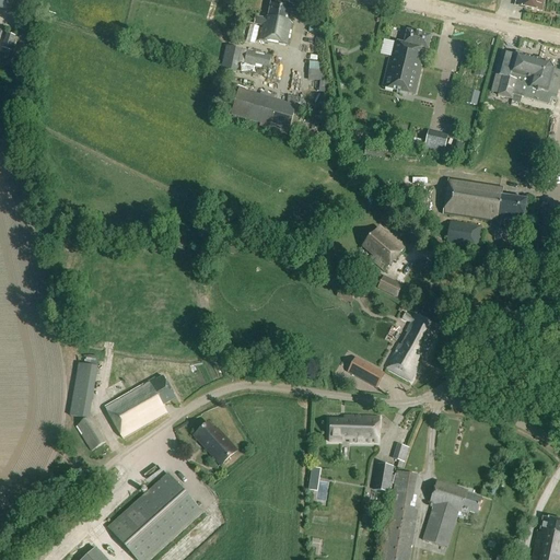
[(0,0),(0,10),(8,13),(12,0),(0,0)]
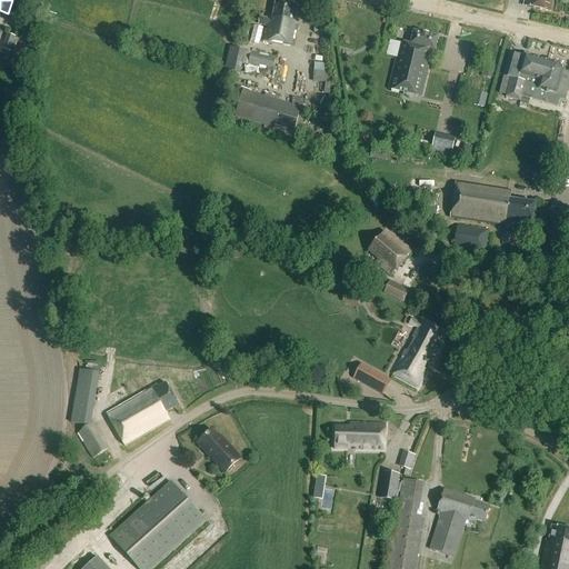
[(526,0),(525,7),(550,13),(552,0),(526,0)]
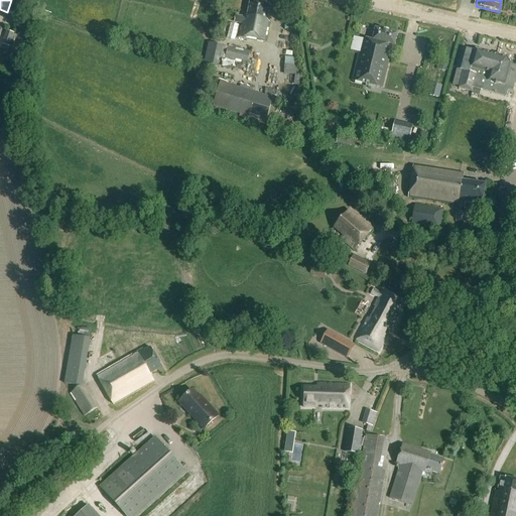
[(265,44),(269,24),(266,21),(269,6),(249,2),(246,16),(242,19),(238,39),(265,44)]
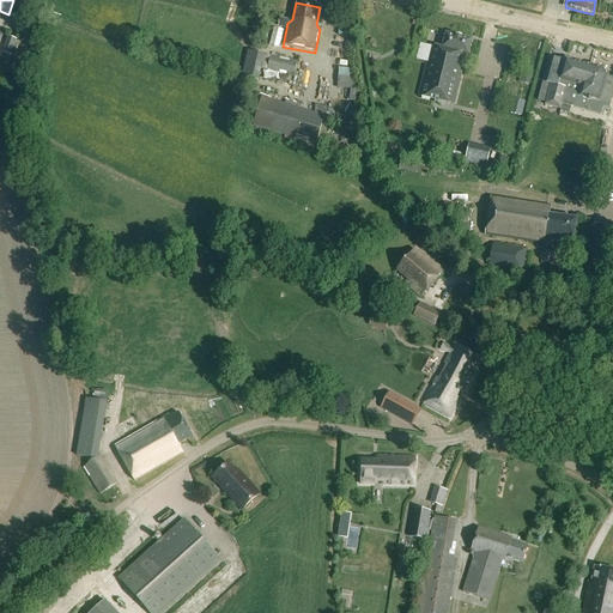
[(469,56),(473,41),(445,35),(443,49),(432,47),(429,58),(430,59),(429,64),(428,64),(419,98),(455,107),(467,55),(469,56)]
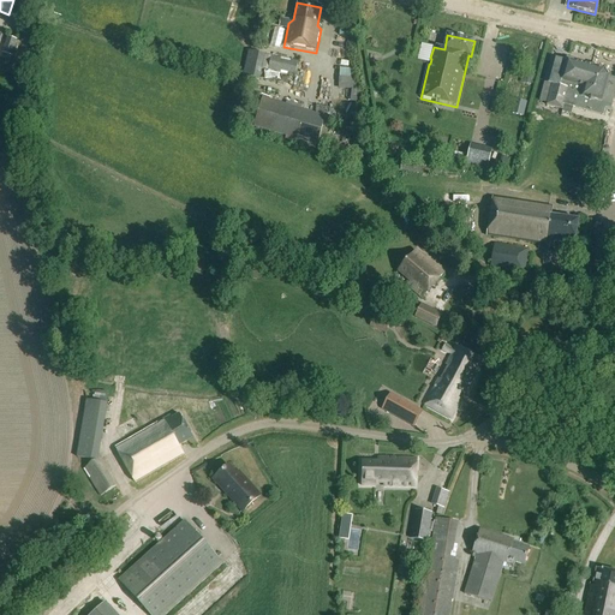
[(12,57),(17,41),(6,37),(1,54),(12,57)]
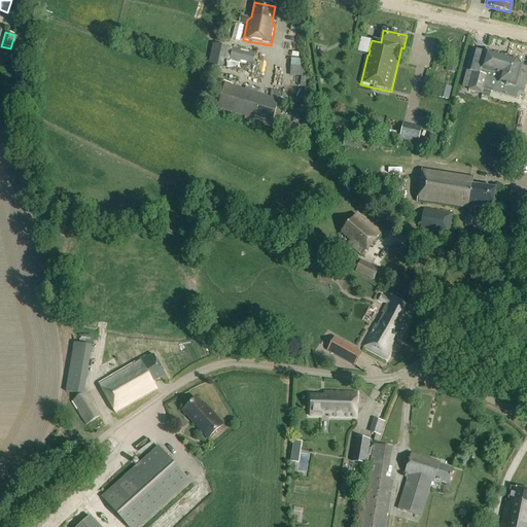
[(253,66),(255,54),(213,43),(208,66),(222,69),(224,60),(253,66)]
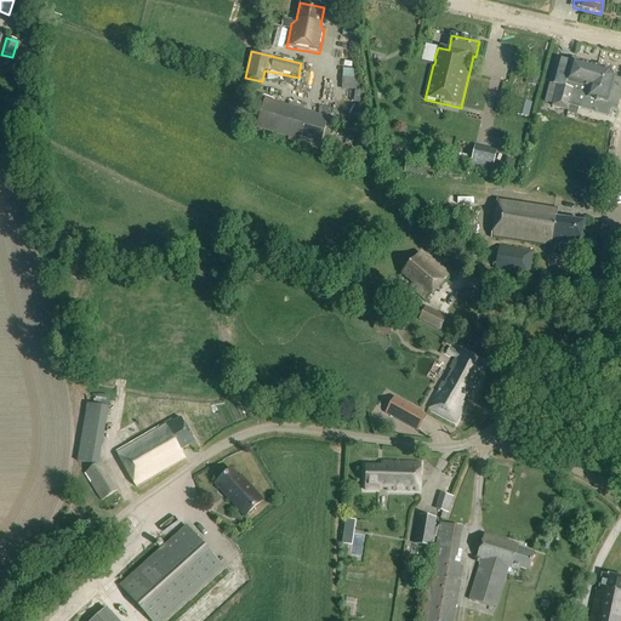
[(545,102),(554,104),(553,107),(569,112),(570,107),(610,118),(613,107),(619,108),(620,101),(620,80),(616,80),(611,73),(573,61),(573,63),(562,61),(554,85),(551,84),(545,102)]
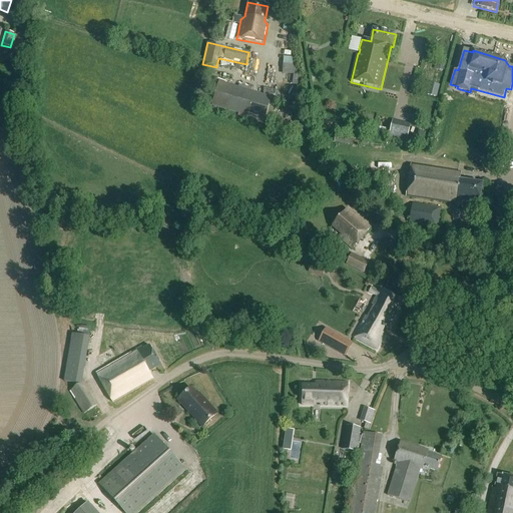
[(284,57),(284,70),(295,71),(296,58),(284,57)]
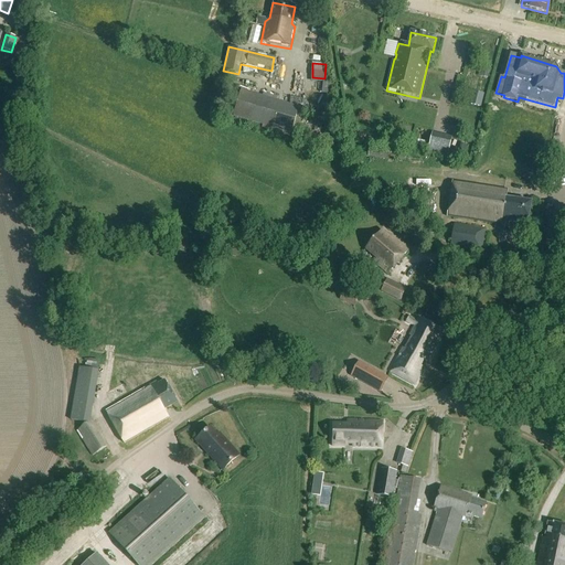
[(263,96),(241,91),(233,117),(290,135),(298,107),(276,100),(277,97),(264,94),(263,96)]
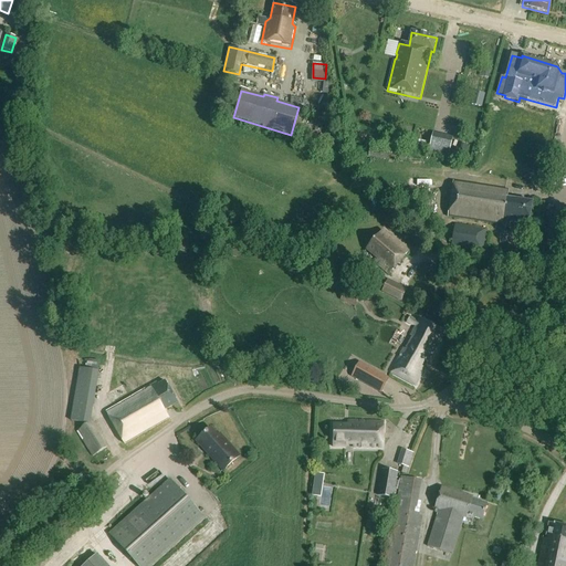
[(474,93),(470,105),(481,108),(484,95),(474,93)]
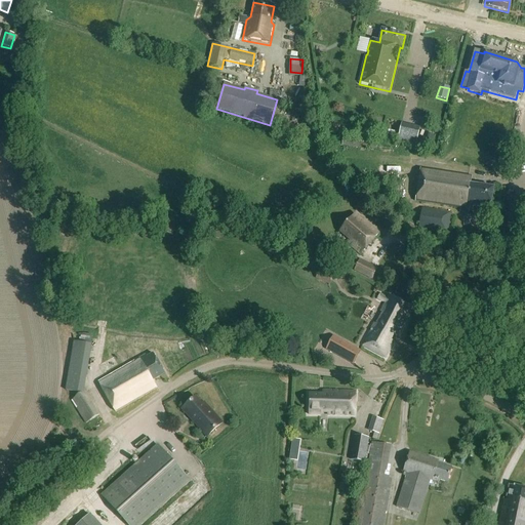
[(420,128),(402,123),(397,142),(416,147),(420,128)]
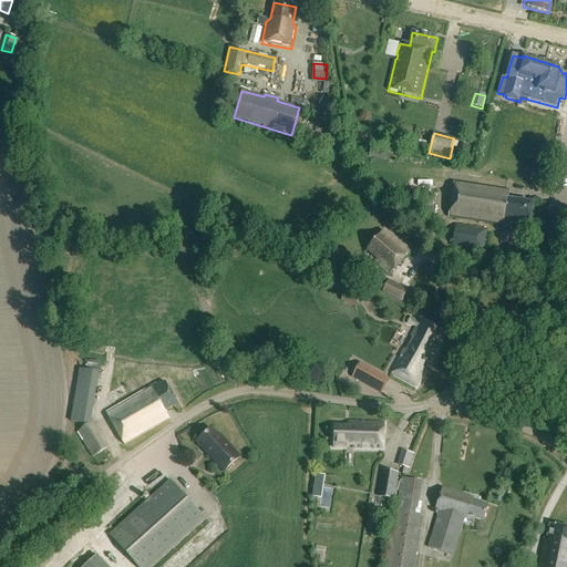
[(450,219),(504,227),(503,236),(509,237),(512,224),(531,227),(534,205),(509,202),(511,192),(455,184),(450,219)]
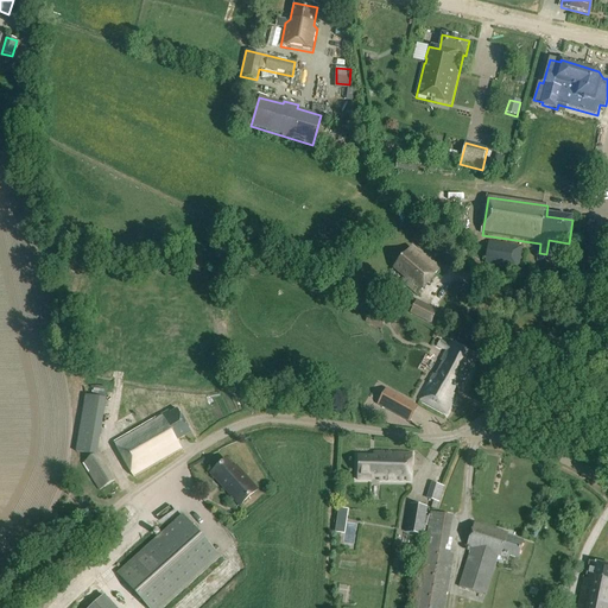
[(523,246),(488,241),(485,266),(518,271),(523,246)]
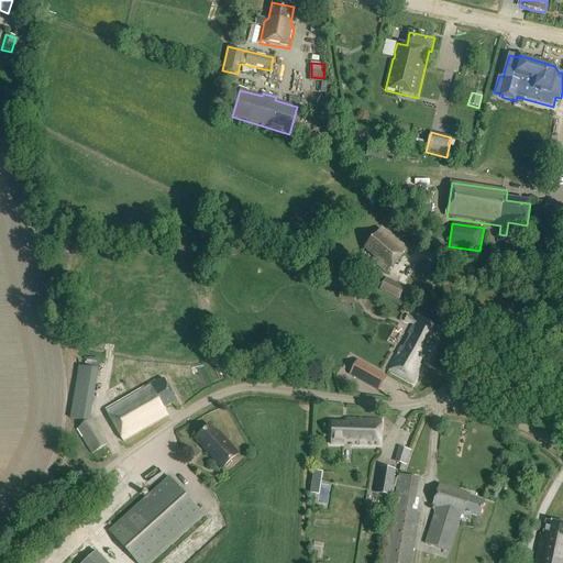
[(386,274),(406,253),(398,245),(399,244),(389,236),(388,238),(381,231),(364,249),(375,258),(373,261),(386,274)]
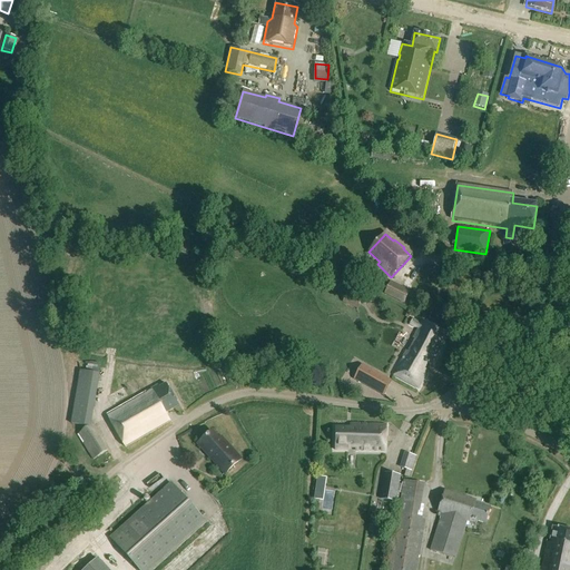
[(411,292),(391,282),(384,294),(404,304),(411,292)]
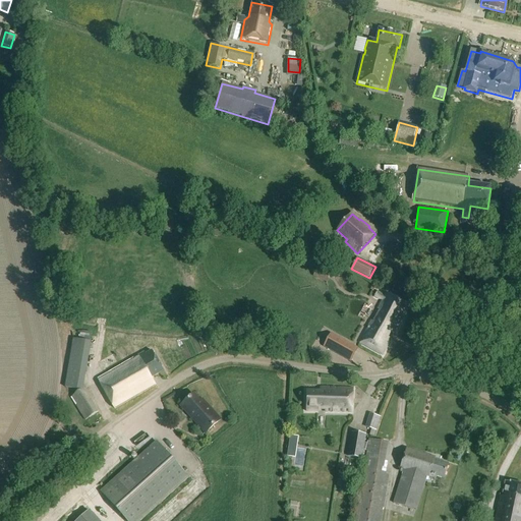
[(321,267),(315,276),(329,283),(334,274),(321,267)]
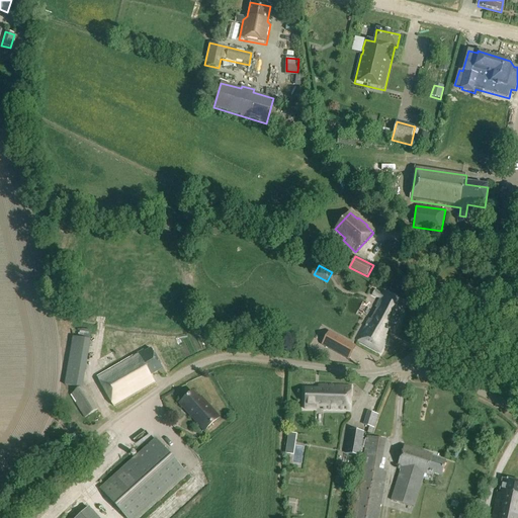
[(385,292),(383,295),(375,290),(373,295),(381,299),(358,339),(379,352),(389,337),(383,335),(386,330),(392,332),(401,317),(398,315),(404,304),(385,292)]
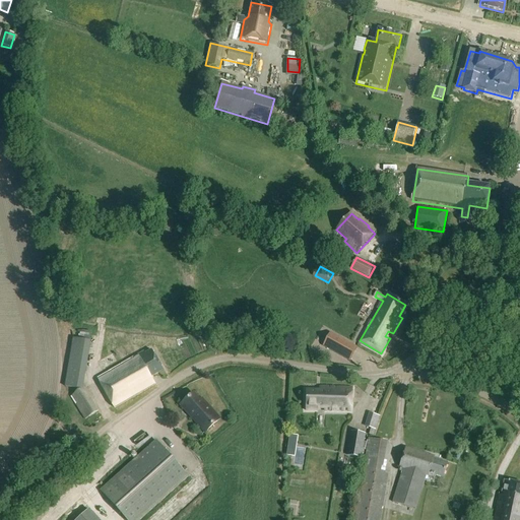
[(347,343),(325,336),(320,348),(344,355),(347,343)]
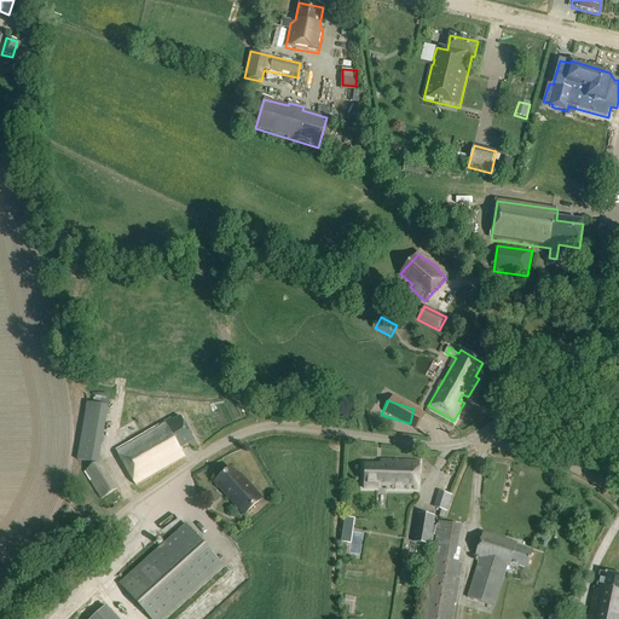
[(180,450),(195,441),(181,418),(174,423),(172,420),(117,452),(136,486),(184,458),(180,450)]
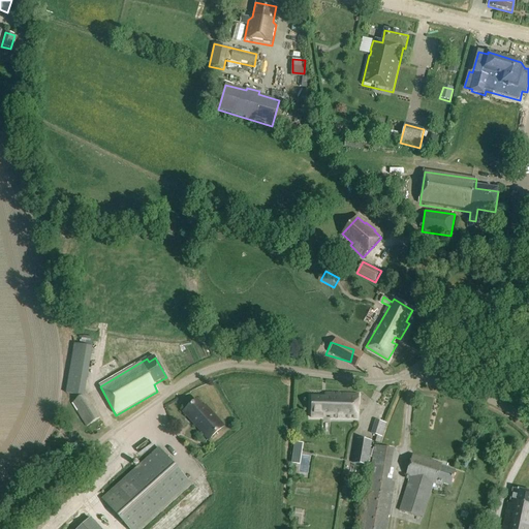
[(69,375),(66,394),(84,397),(87,378),(70,375),(69,375)]
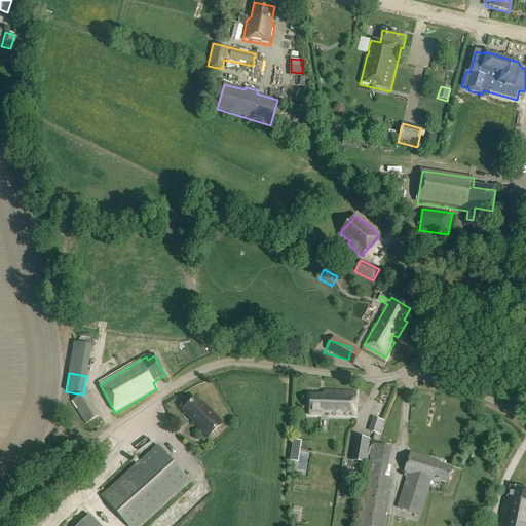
[(357,417),(358,392),(325,392),(325,396),(311,395),(310,416),(322,416),(323,413),(330,413),(330,416),(357,417)]
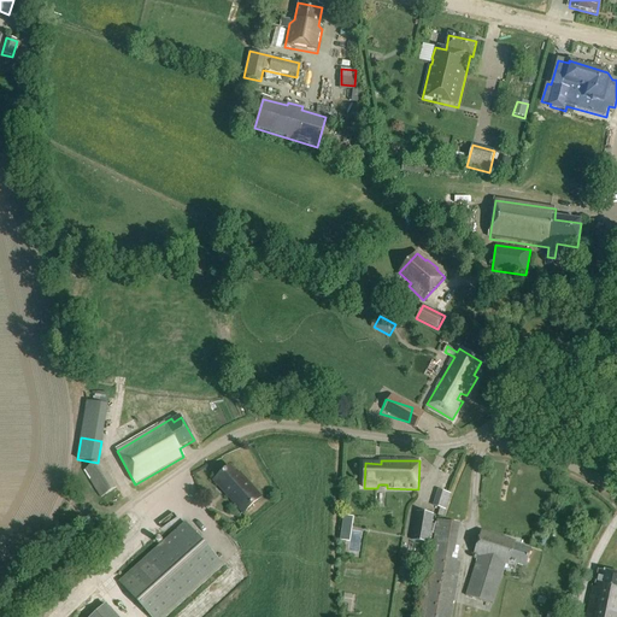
[(98,463),(84,471),(101,499),(117,489),(100,462),(98,463)]
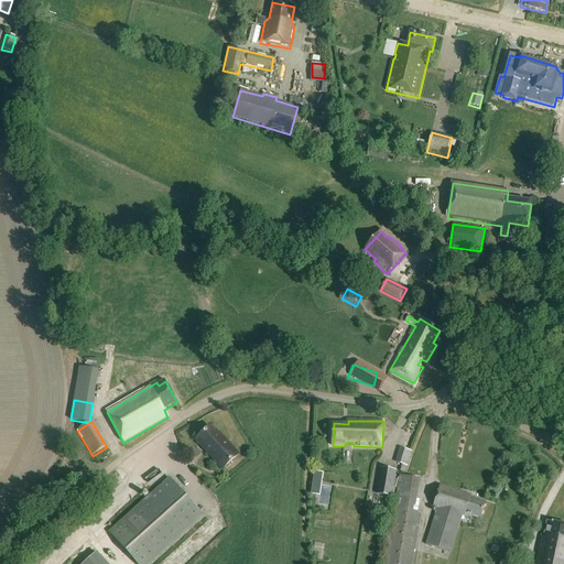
[(226,467),(239,455),(220,434),(218,436),(210,427),(197,440),(217,462),(219,459),(226,467)]
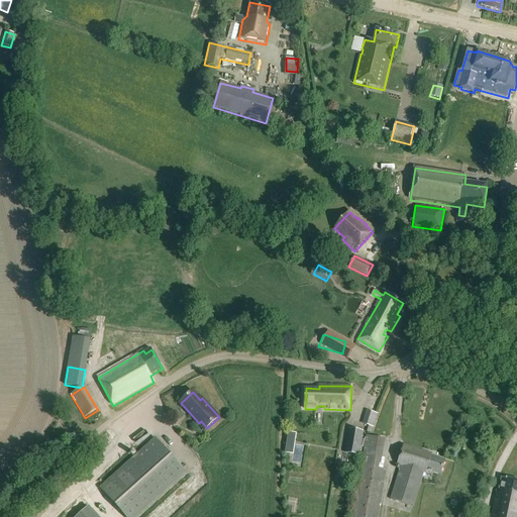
[(366,424),(377,426),(380,412),(369,410),(366,424)]
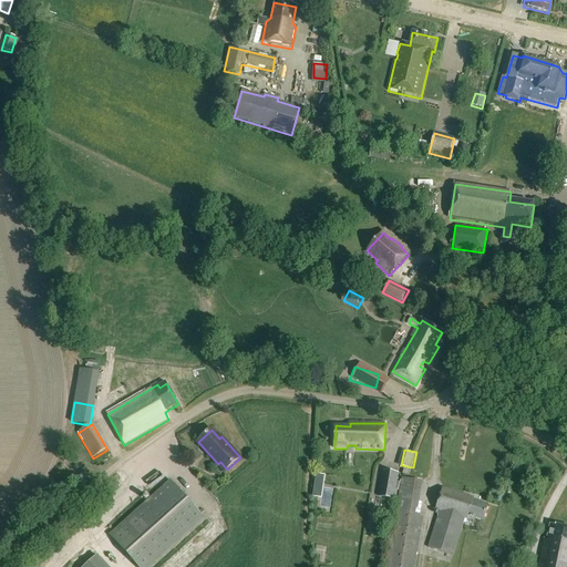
[(382,471),(378,497),(394,500),(397,484),(399,485),(399,480),(398,480),(399,473),(382,471)]
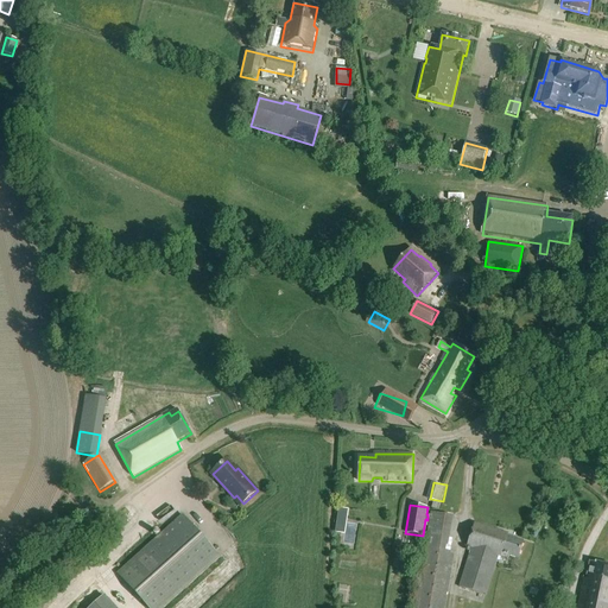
[(350,523),(353,510),(342,507),(339,532),(347,533),(346,542),(356,544),(360,524),(350,523)]
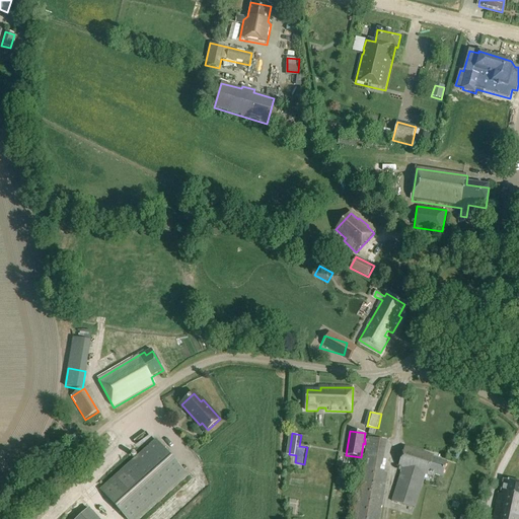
[(362,466),(384,470),(385,461),(383,460),(386,441),(384,441),(385,438),(376,437),(376,439),(367,438),(362,466)]
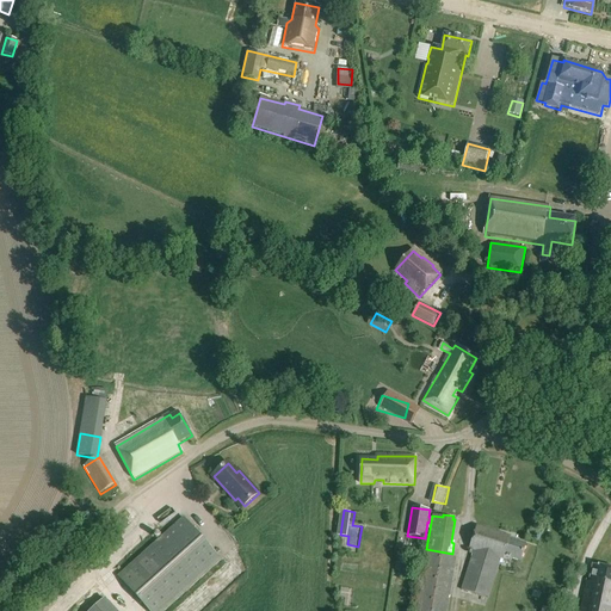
[(184,517),(118,576),(148,610),(164,610),(222,560),(184,517)]
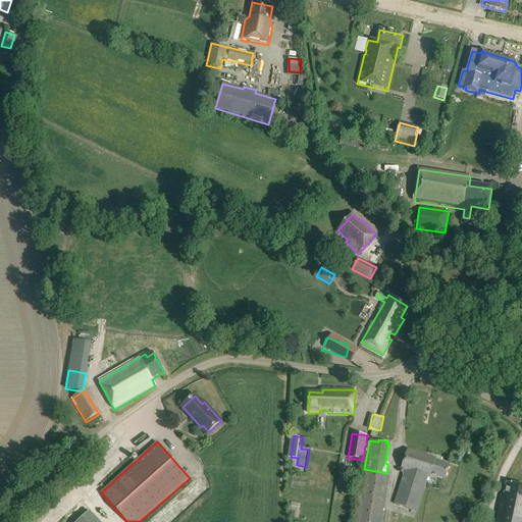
[(403,468),(406,469),(396,504),(418,511),(428,477),(433,478),(433,476),(447,480),(451,466),(437,462),(438,460),(409,450),(403,468)]
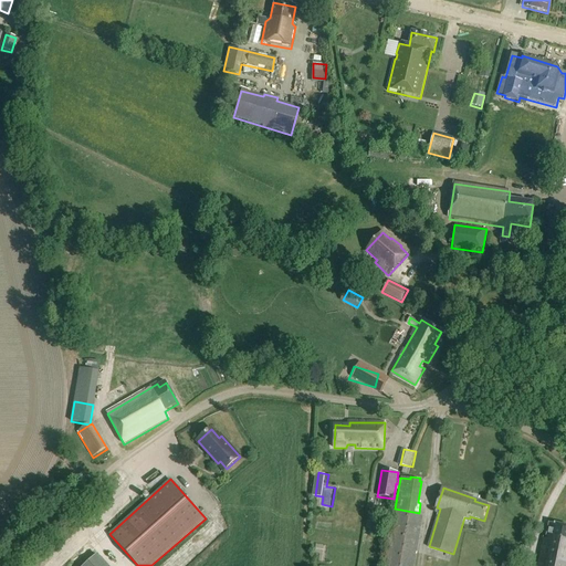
[(544,543),(538,565),(565,565),(565,526),(551,523),(548,537),(544,543)]
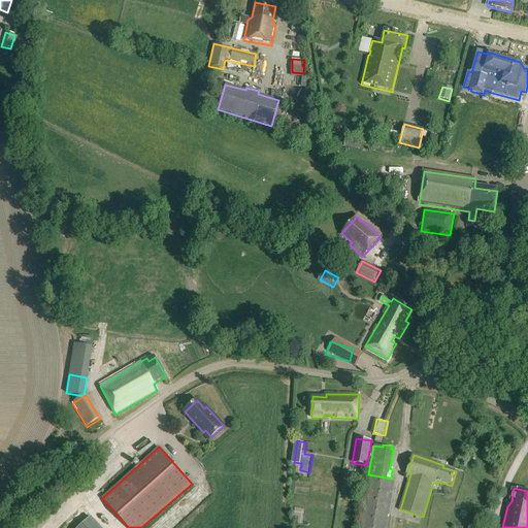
[(81,527),(106,527),(96,516),(81,527)]
